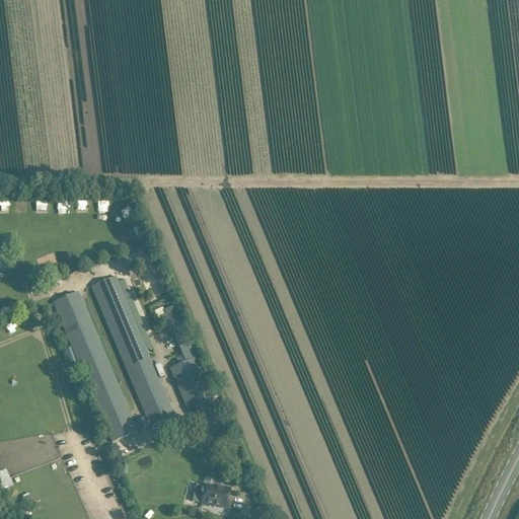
[(86,211),(86,201),(76,202),(76,211),(86,211)]
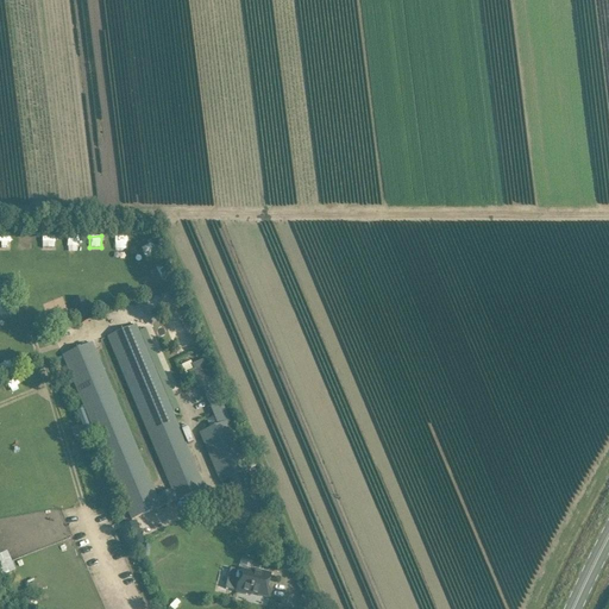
[(113,248),(126,248),(126,237),(113,236),(113,248)]
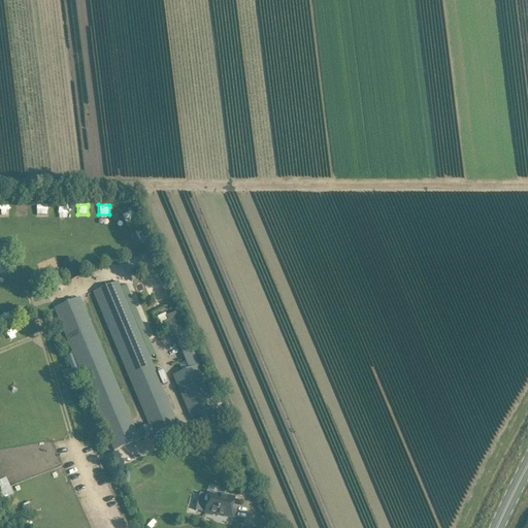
[(55,213),(66,215),(66,205),(56,205),(55,213)]
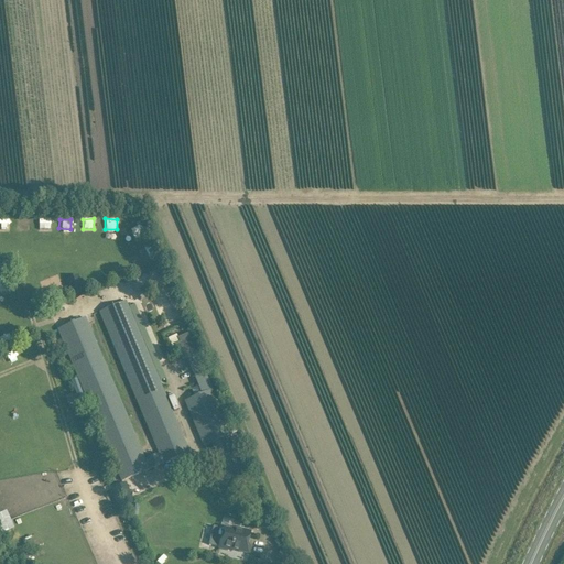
[(14,232),(26,234),(28,221),(15,220),(14,232)]
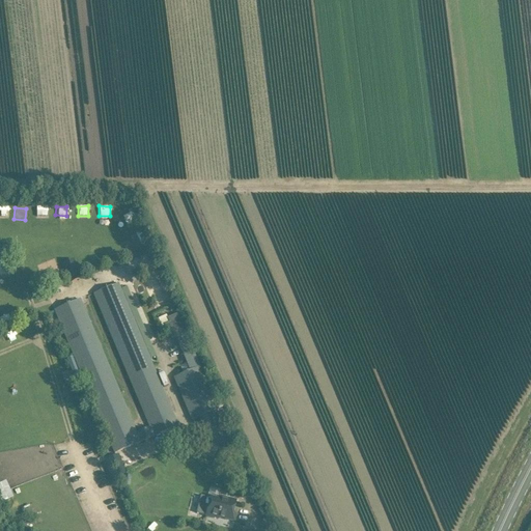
[(63,261),(66,280),(77,279),(74,259),(63,261)]
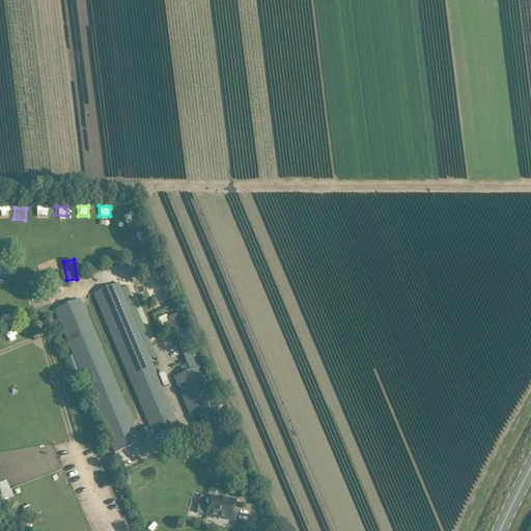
[(118,284),(93,295),(147,424),(149,427),(154,438),(178,426),(150,359),(155,357),(144,332),(139,334),(118,284)]
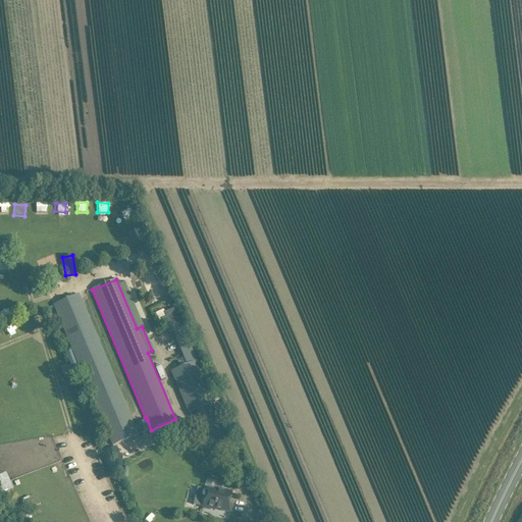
[(79,295),(54,305),(113,446),(138,435),(134,425),(132,422),(79,295)]
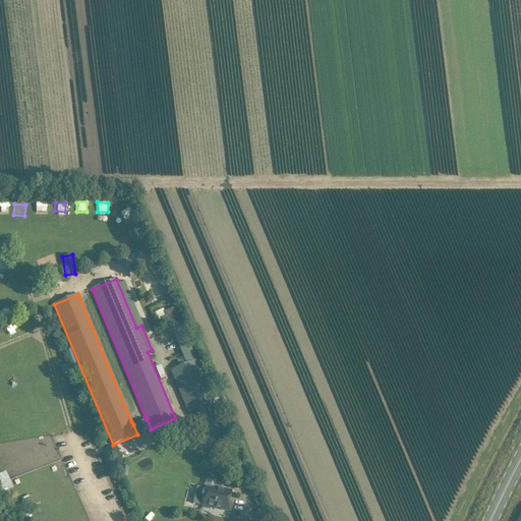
[(213,403),(181,327),(173,309),(170,310),(164,313),(166,317),(162,320),(167,333),(172,331),(186,365),(171,371),(188,413),(213,403)]
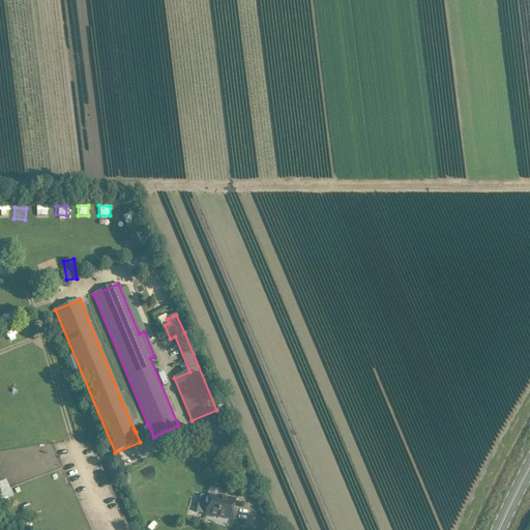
[(71,355),(66,357),(75,379),(80,378),(71,355)]
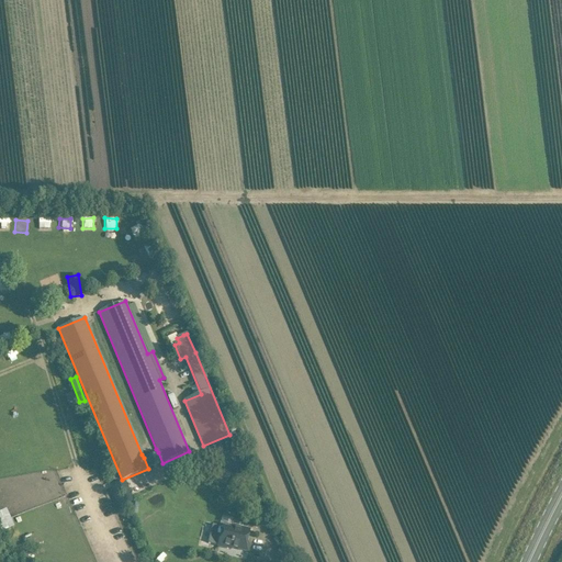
[(122,482),(114,485),(122,504),(133,499),(131,495),(125,483),(124,481),(122,482)]
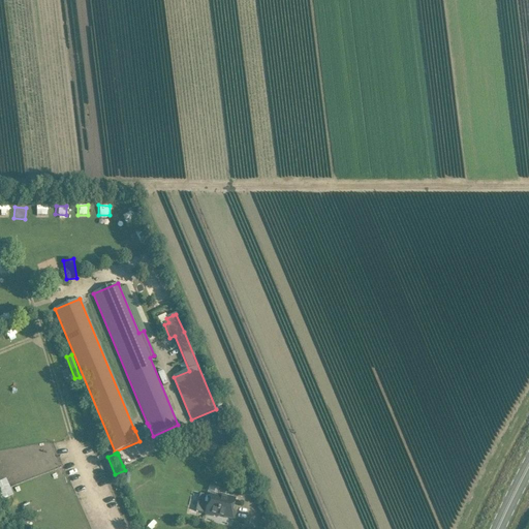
[(129,474),(122,473),(120,484),(128,485),(129,474)]
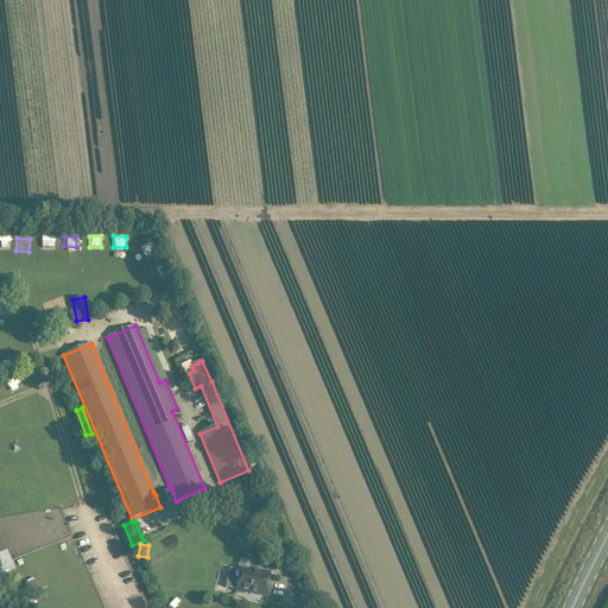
[(229,567),(225,588),(236,590),(235,591),(249,595),(251,594),(268,597),(271,591),(266,590),(271,575),(251,569),(238,567),(238,569),(229,567)]
